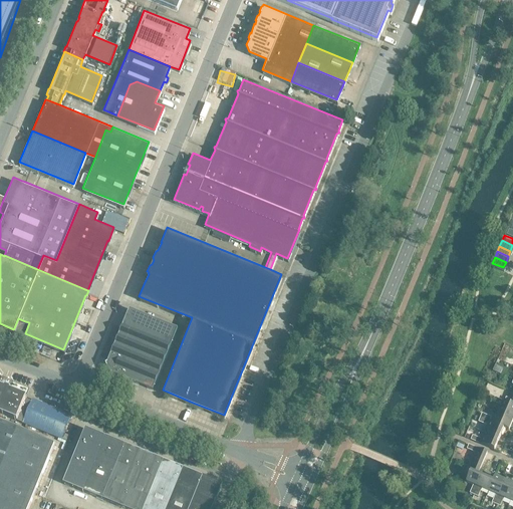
[(177,324),(129,305),(103,365),(152,386),(177,324)]
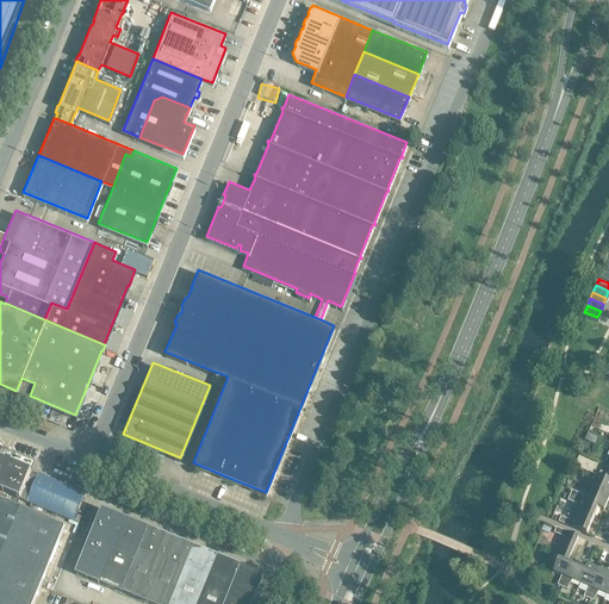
[(30,381),(22,378),(17,390),(25,393),(30,381)]
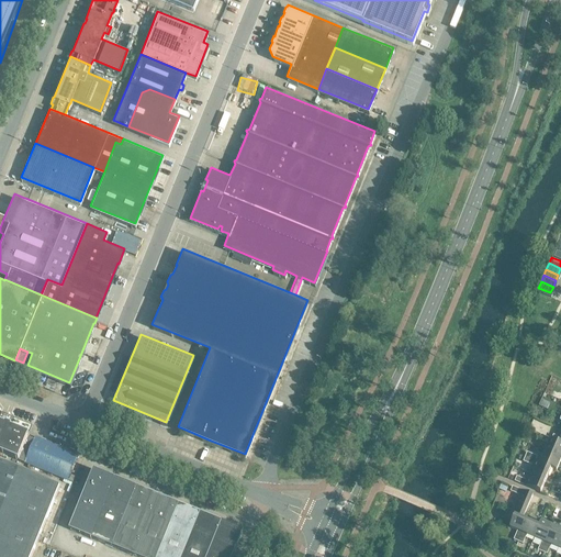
[(0,447),(25,458),(35,433),(34,432),(33,435),(26,433),(29,430),(10,422),(11,421),(10,420),(7,419),(4,419),(4,420),(0,418),(0,447)]
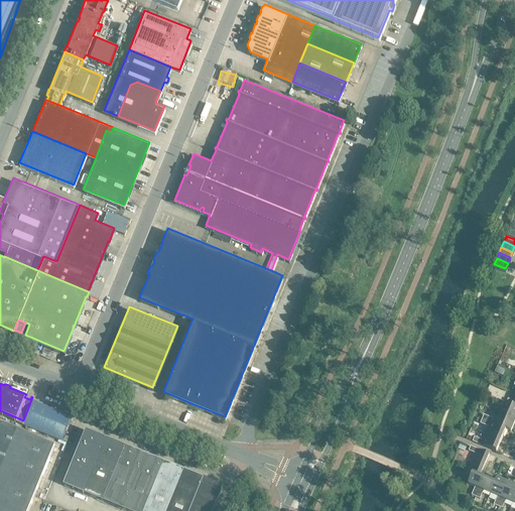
[(505,398),(514,402),(514,389),(511,396),(507,394),(505,398)]
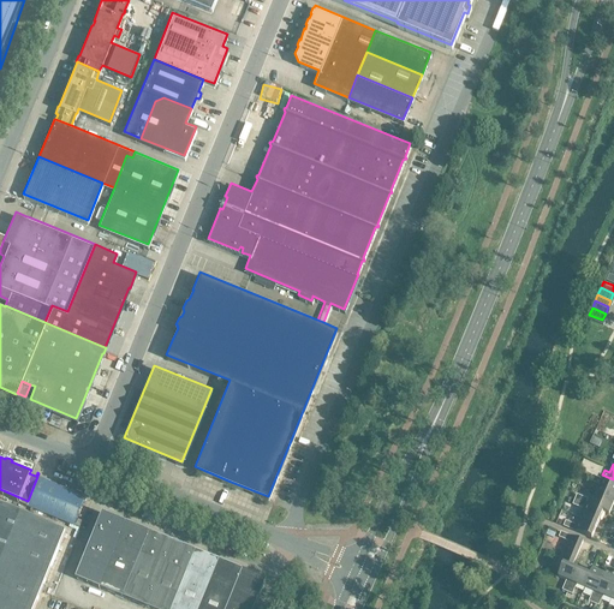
[(595,488),(613,495),(613,493),(613,479),(602,475),(591,470),(589,475),(589,476),(598,479),(595,488)]
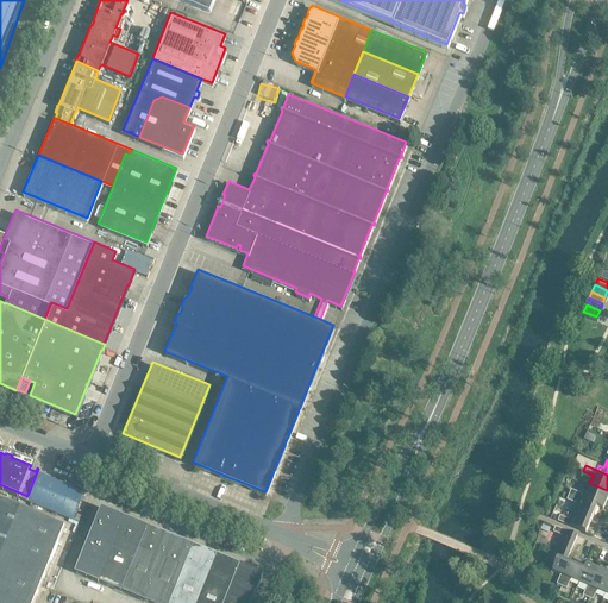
[(38,469),(27,496),(49,506),(61,477),(60,477),(49,472),(48,475),(44,473),(44,471),(38,469)]
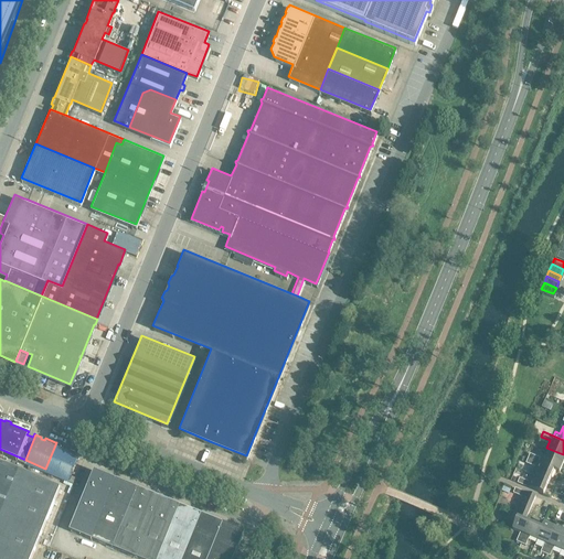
[(45,469),(66,477),(77,451),(74,450),(74,452),(66,449),(67,447),(56,442),(45,469)]
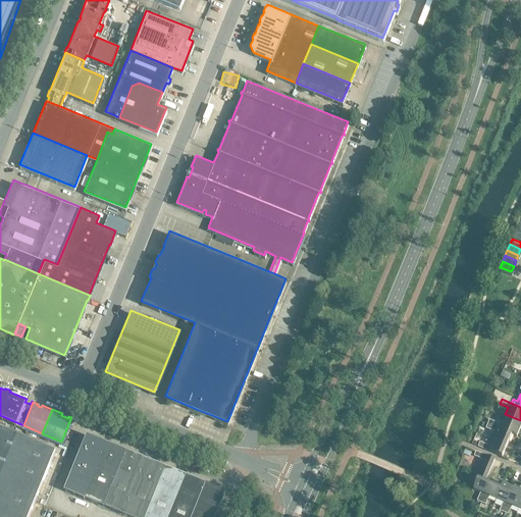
[(511,430),(516,432),(520,420),(505,414),(500,425),(511,429),(511,430)]
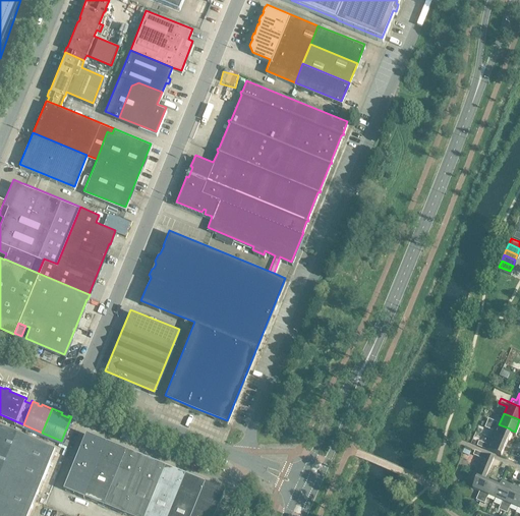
[(495,422),(497,418),(487,414),(485,418),(495,422)]
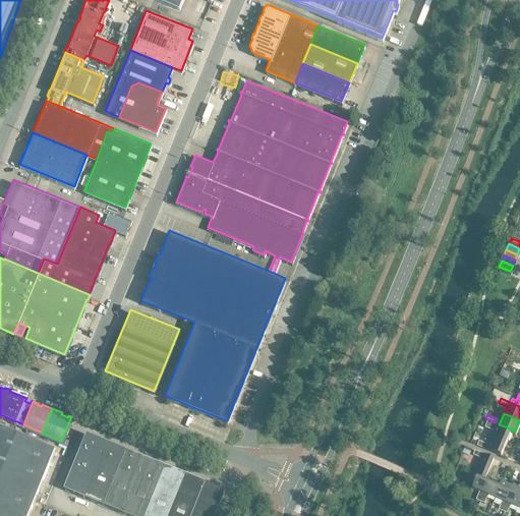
[(495,422),(485,418),(483,423),(493,426),(489,434),(505,440),(510,430),(510,428),(499,424),(495,422)]
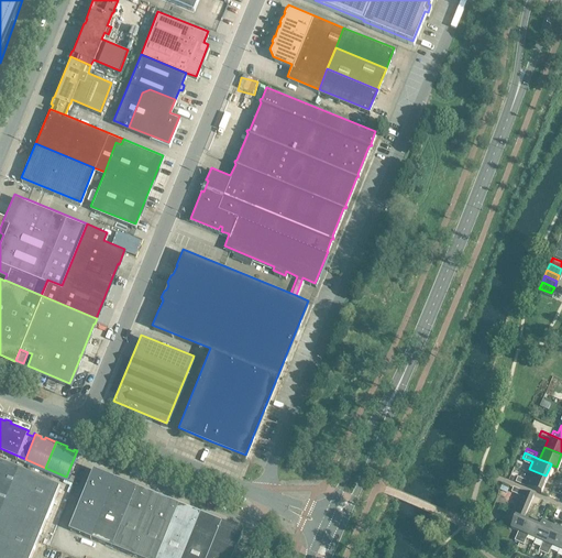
[(0,557),(28,557),(58,483),(0,458),(0,557)]
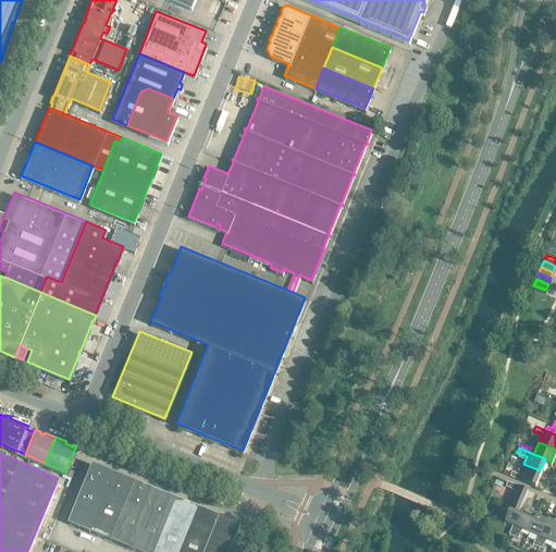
[(85,476),(68,519),(88,528),(113,469),(91,461),(86,476),(85,476)]
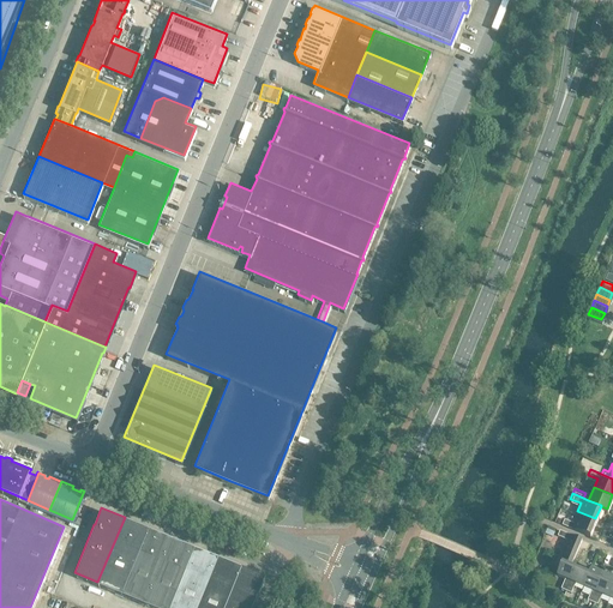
[(562,521),(589,533),(595,518),(577,511),(574,519),(563,515),(562,521)]
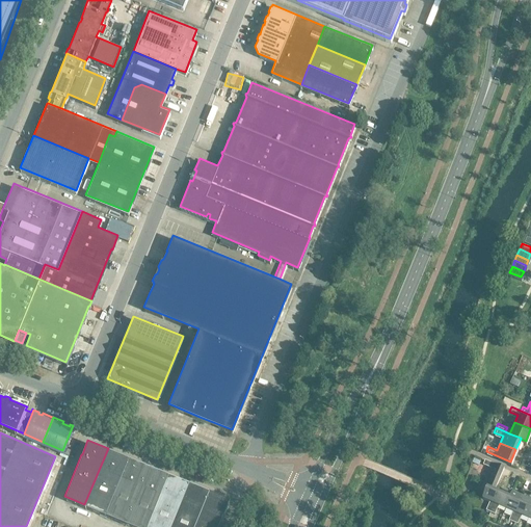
[(108,448),(84,504),(105,512),(128,456),(108,448)]
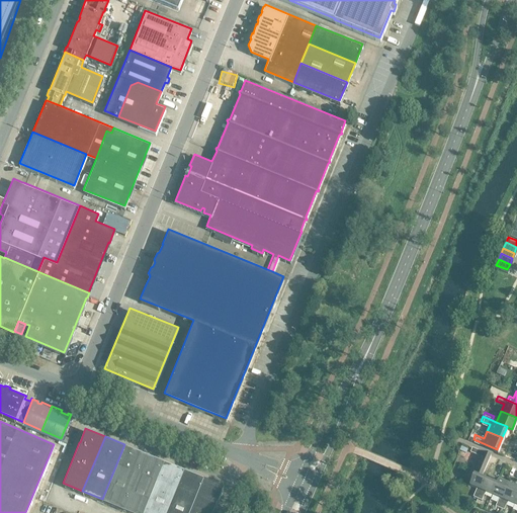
[(481,474),(490,451),(471,443),(469,448),(478,451),(470,469),(481,474)]
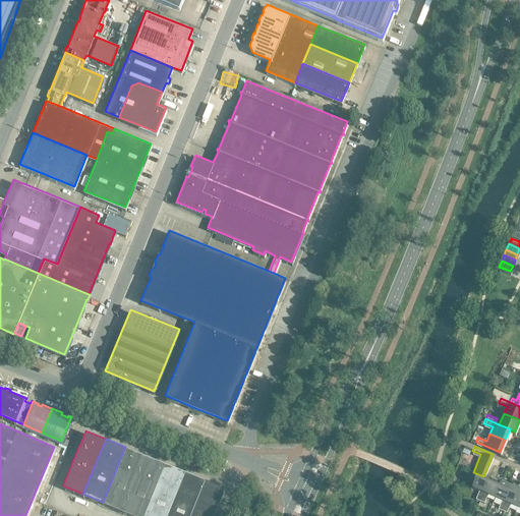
[(125,447),(103,502),(136,515),(142,515),(165,463),(125,447)]
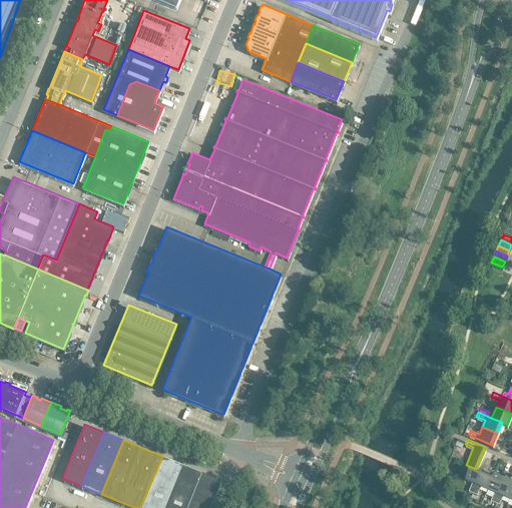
[(460,453),(462,446),(455,444),(453,451),(460,453)]
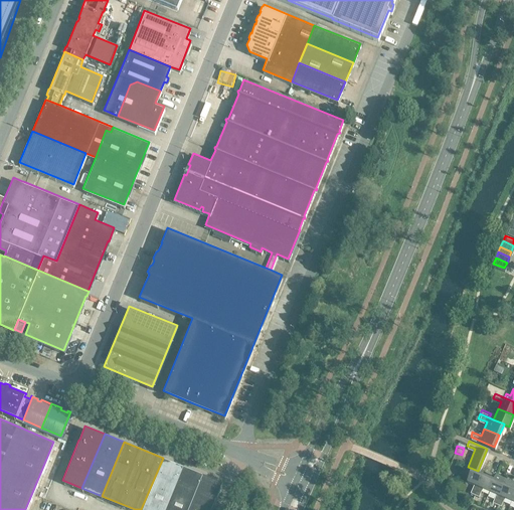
[(163,458),(141,509),(164,509),(182,466),(163,458)]
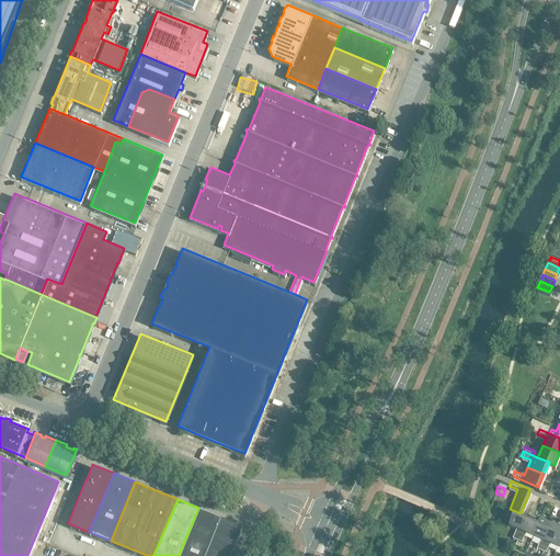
[(198,508),(179,555),(203,555),(220,517),(198,508)]
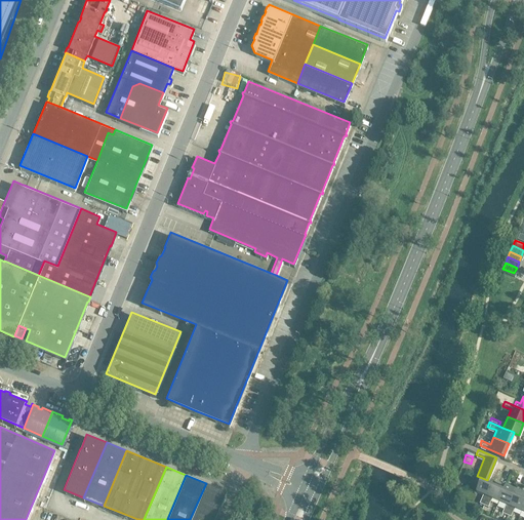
[(477,476),(474,482),(477,483),(475,487),(482,490),(479,500),(483,502),(491,482),(487,480),(477,476)]
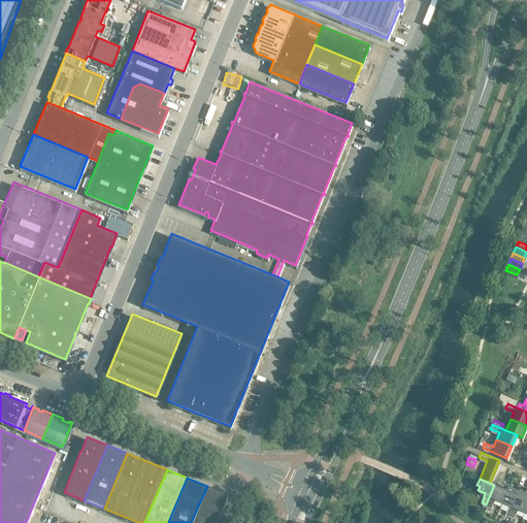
[(503,483),(501,488),(494,485),(486,504),(490,507),(493,497),(500,500),(507,485),(503,483)]
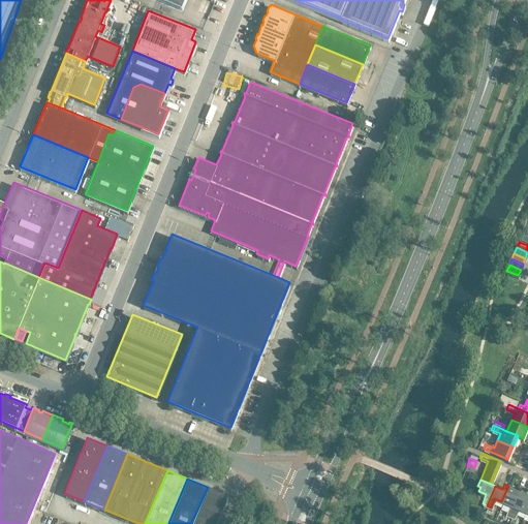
[(508,504),(505,514),(509,516),(520,490),(508,486),(501,501),(508,504)]
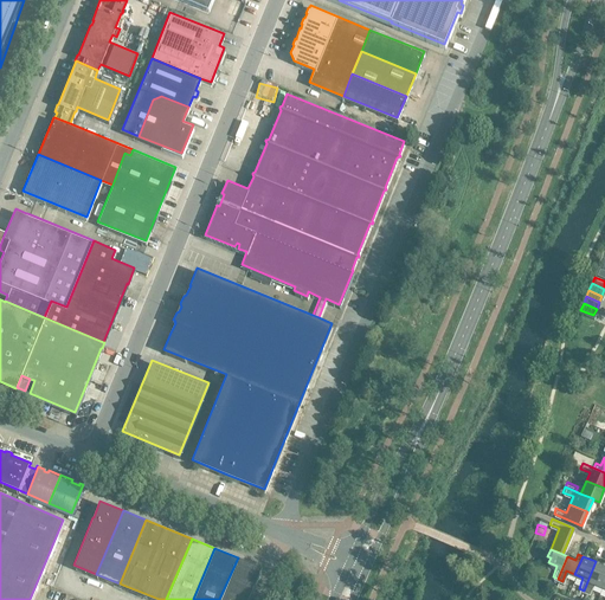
[(238,557),(219,599),(246,599),(255,584),(255,582),(261,567),(238,557)]
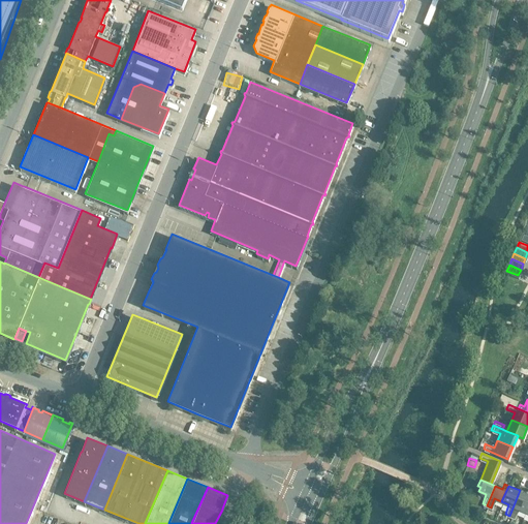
[(514,517),(517,507),(525,511),(527,502),(527,493),(520,490),(509,516),(514,517)]
